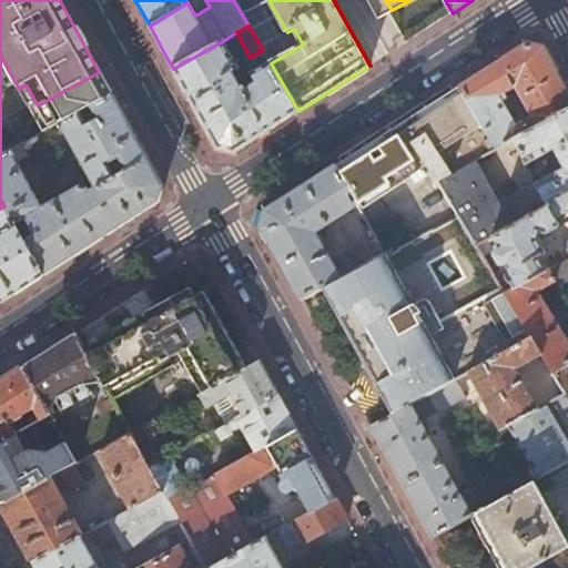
[(223,41),(173,69),(199,114),(217,149),(232,153),(298,111),(271,63),(251,73),(256,83),(243,91),(234,72),(239,70),(223,41)]
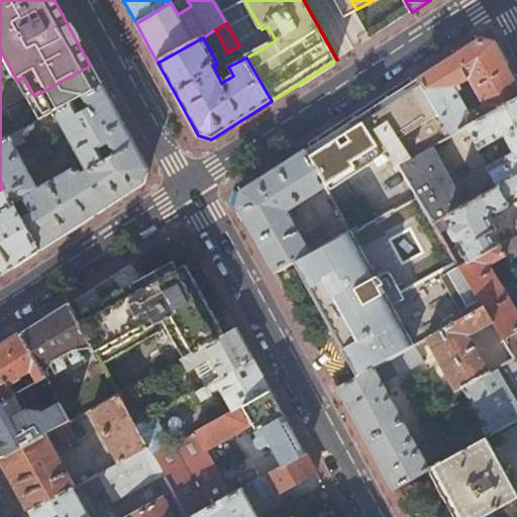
[(451,138),(516,101),(516,84),(495,44),(480,40),(443,64),(418,80),(451,138)]
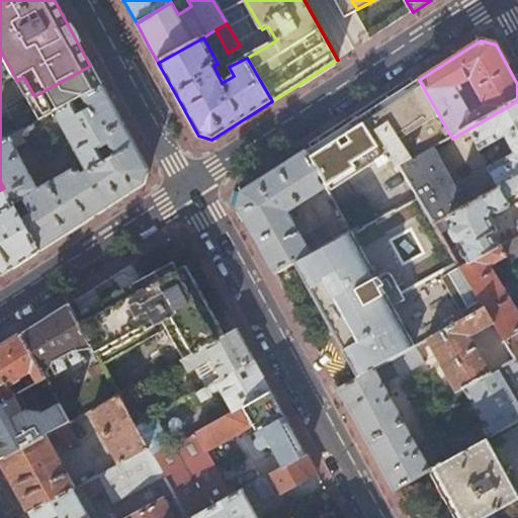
[(27,100),(39,122),(103,88),(90,66),(34,96),(27,100)]
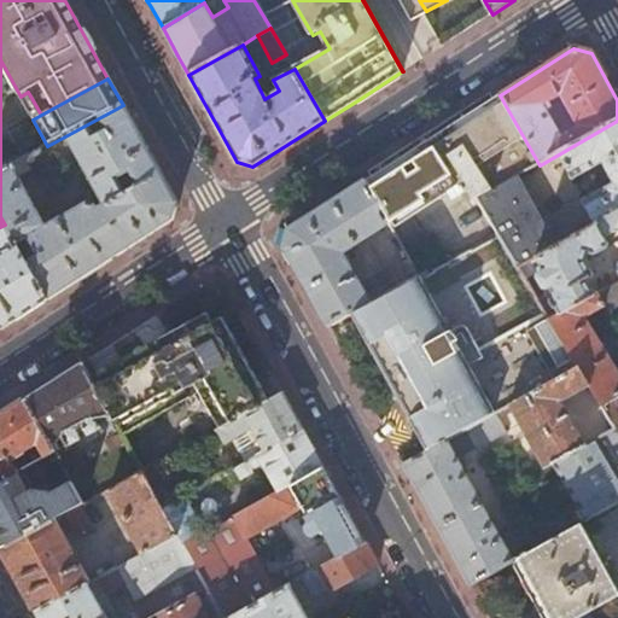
[(540,165),(500,95),(470,115),(402,158),(365,184),(389,225),(458,180),(462,188),(465,186),(473,200),(476,198),(477,199),(540,165)]
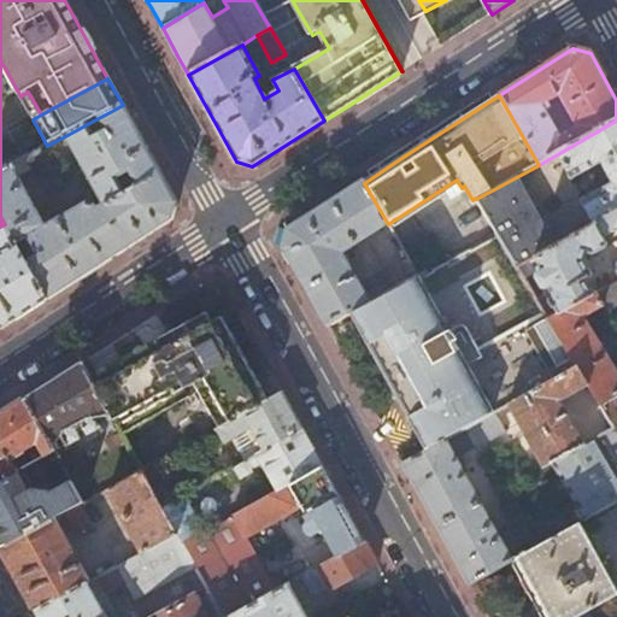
[(88,123),(115,171),(110,184),(111,187),(69,213),(40,165),(52,159),(56,164),(75,154),(64,136),(47,146),(0,170),(0,216),(5,224),(47,300),(171,219),(176,203),(154,162),(123,105),(88,123)]
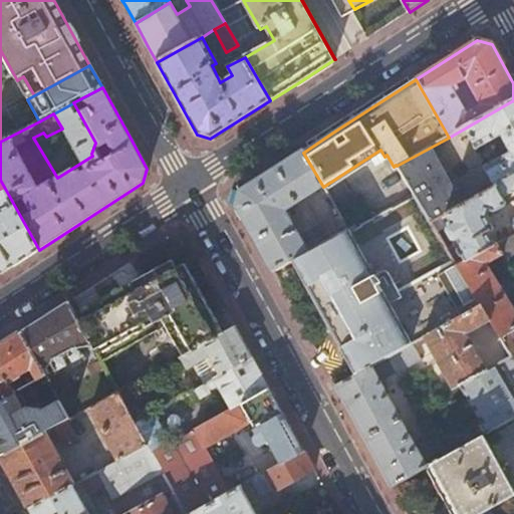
[(513,100),(449,138),(397,166),(414,195),(431,223),(464,205),(443,168),(474,151),(475,152),(477,151),(494,140),(500,137),(511,155),(505,158),(502,153),(491,159),(494,164),(484,170),(494,188),(513,177),(513,100)]
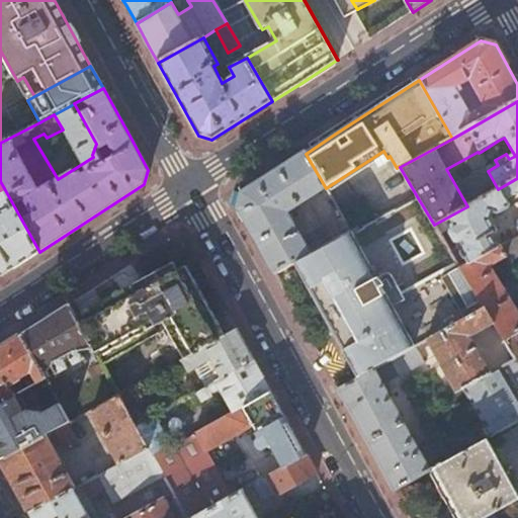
[(498,141),(506,154),(509,159),(515,156),(504,138),(498,141)]
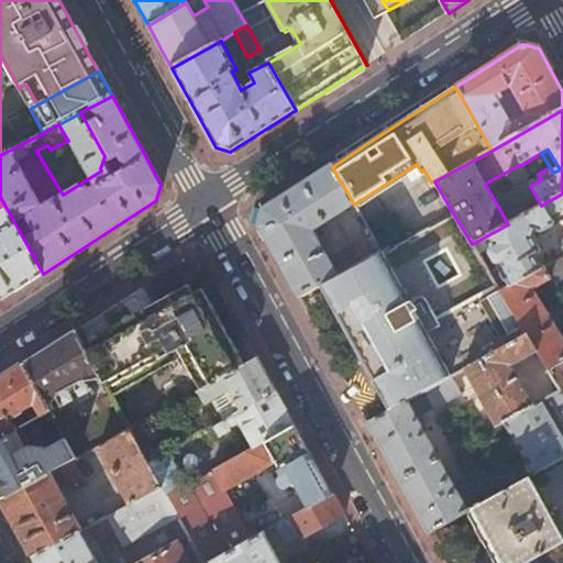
[(354,205),(332,167),(263,212),(258,228),(282,268),(298,298),(322,285),(338,277),(312,231),(354,205)]
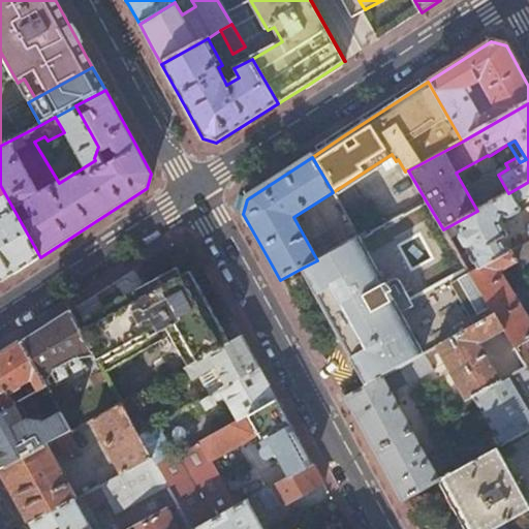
[(528,182),(508,193),(477,211),(443,229),(449,239),(454,237),(460,236),(458,239),(467,253),(460,257),(470,274),(508,253),(502,241),(505,239),(506,237),(505,235),(499,224),(502,217),(507,219),(521,212),(517,204),(527,198),(528,197),(528,225),(528,226),(528,227),(525,230),(528,237),(528,182)]
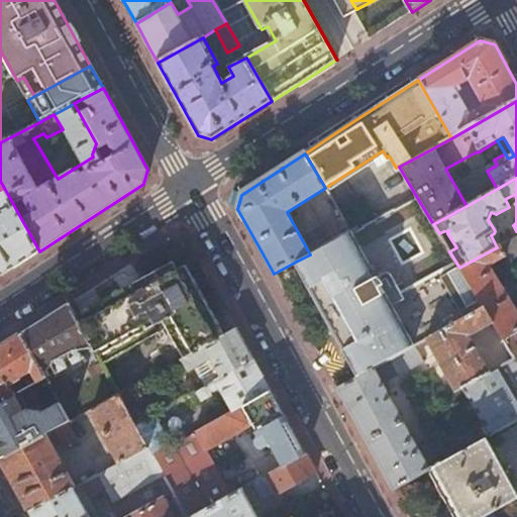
[(0,277),(7,273),(39,251),(4,188),(0,190),(0,277)]
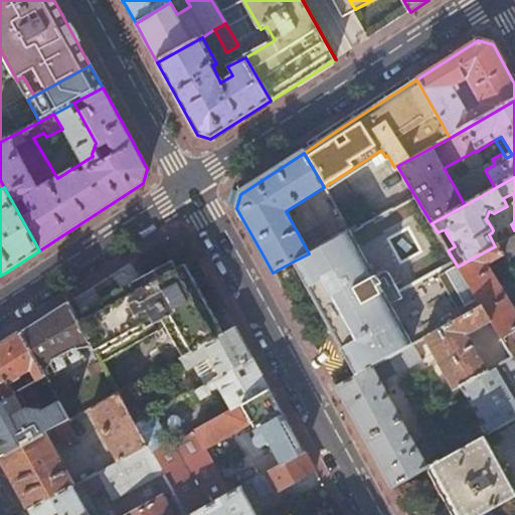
[(309,253),(295,261),(358,375),(411,346),(413,345),(424,339),(482,307),(458,267),(448,250),(438,232),(432,223),(414,195),(349,231),(309,253)]
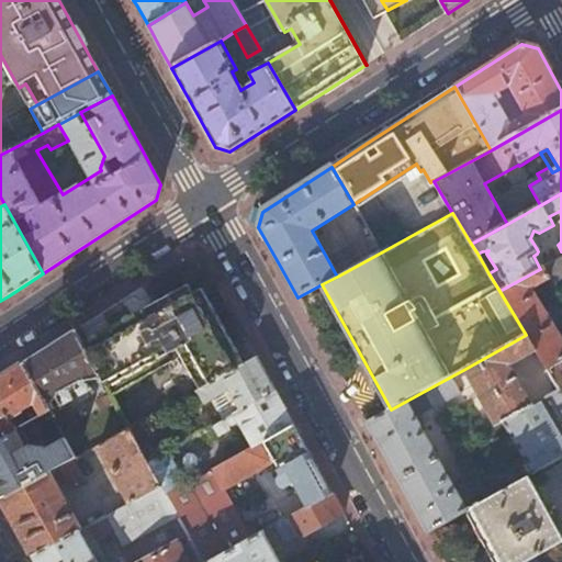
[(561,257),(540,269),(499,291),(526,335),(537,352),(547,370),(561,361),(561,339),(532,289),(548,281),(550,284),(561,277),(561,257)]
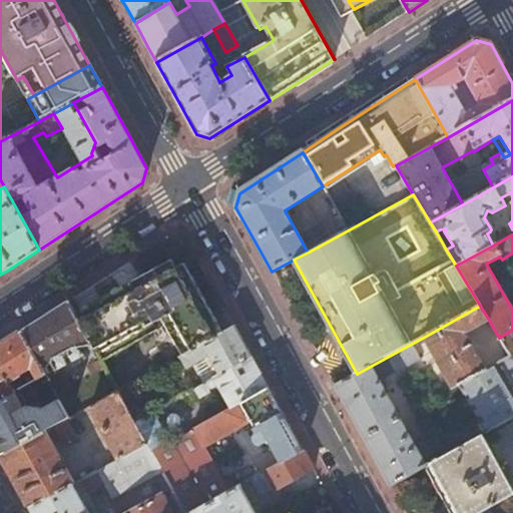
[(74,313),(96,354),(160,317),(183,355),(223,333),(184,265),(176,269),(170,259),(74,313)]
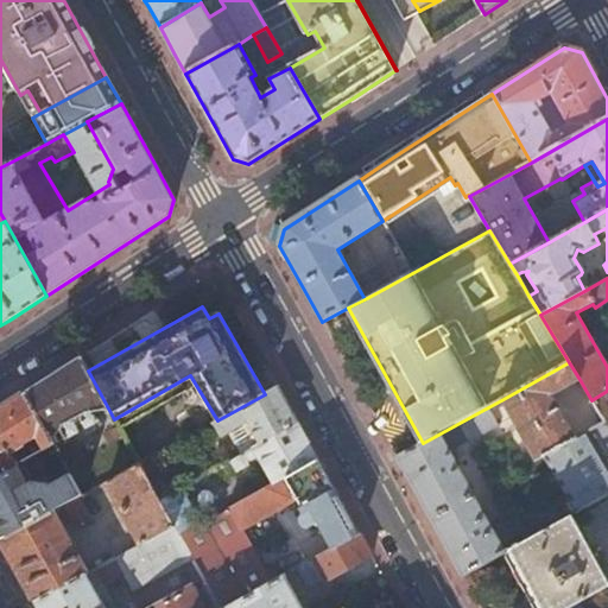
[(105,424),(114,419),(88,371),(81,359),(56,374),(24,394),(49,438),(61,431),(67,439),(80,432),(74,425),(78,422),(86,435),(96,429),(94,425),(100,422),(95,413),(97,412),(105,424)]
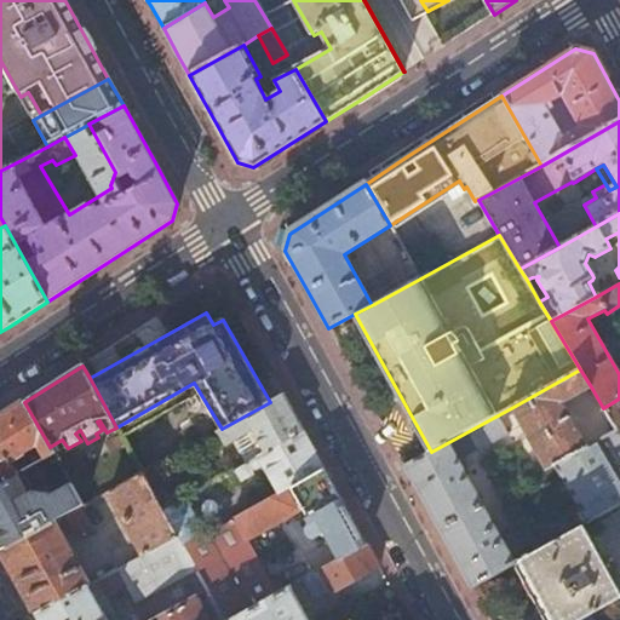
[(580,369),(511,408),(546,471),(556,465),(589,523),(619,505),(619,475),(615,468),(619,465),(619,435),(616,430),(589,447),(564,403),(592,389),(580,369)]
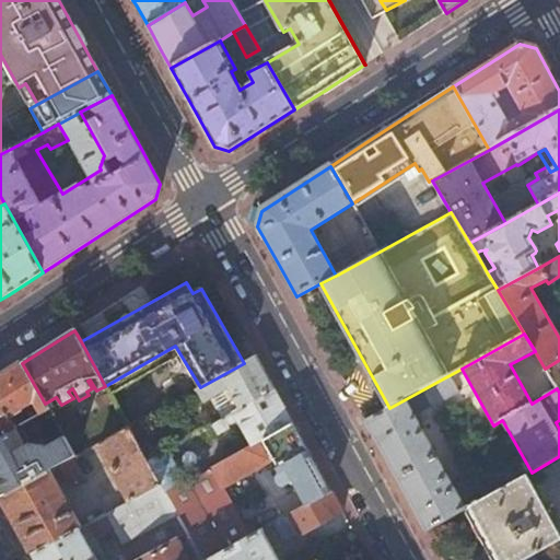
[(200,387),(196,391),(202,401),(228,388),(240,409),(273,389),(268,378),(256,357),(244,363),(200,387)]
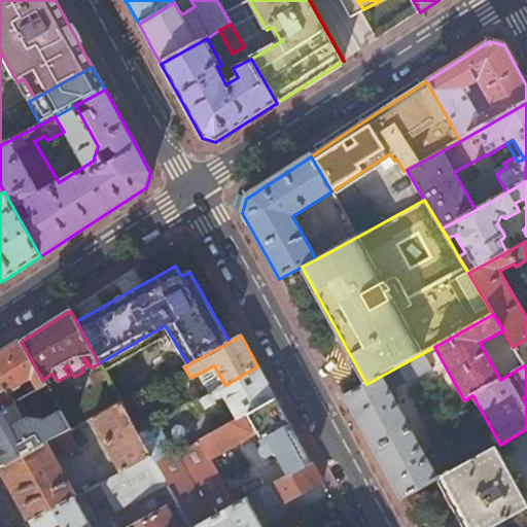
[(526,339),(513,347),(524,365),(526,370),(526,339)]
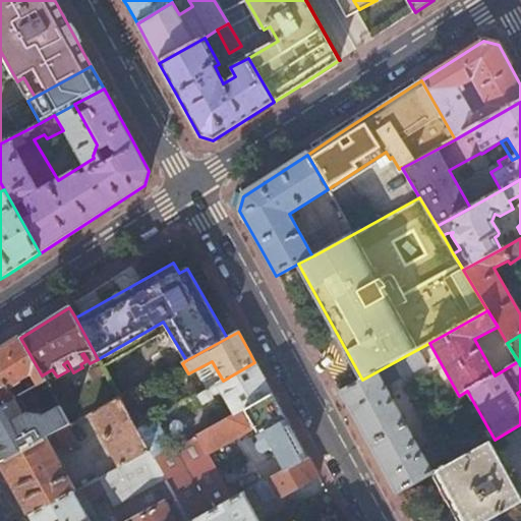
[(0,407),(15,399),(10,391),(25,382),(24,381),(31,377),(30,375),(33,375),(38,386),(45,382),(42,375),(20,338),(0,351),(0,407)]
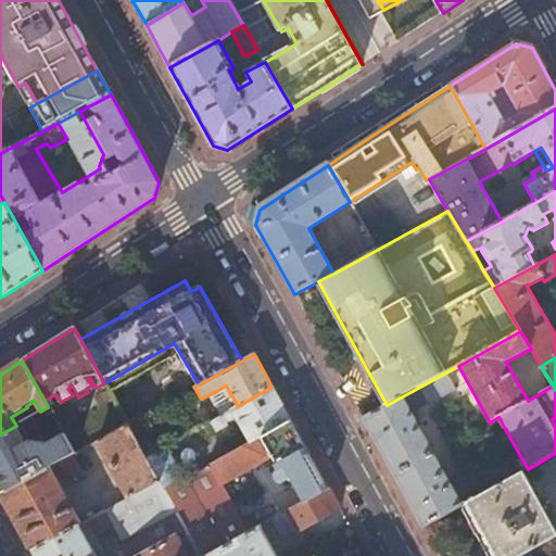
[(387,405),(364,418),(378,445),(418,517),(424,527),(463,505),(412,413),(456,390),(446,373),(444,374),(387,405)]
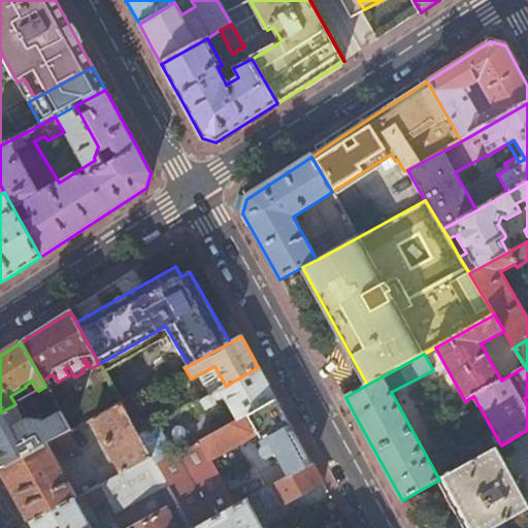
[(220,389),(237,421),(275,399),(270,389),(258,367),(226,386),(220,389)]
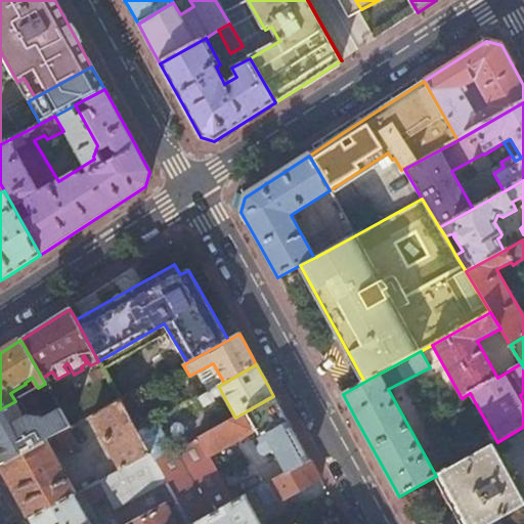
[(0,456),(0,467),(45,442),(54,437),(68,429),(71,428),(45,384),(38,388),(15,401),(0,409),(0,437),(32,419),(26,407),(35,402),(47,426),(7,447),(4,454),(0,456)]
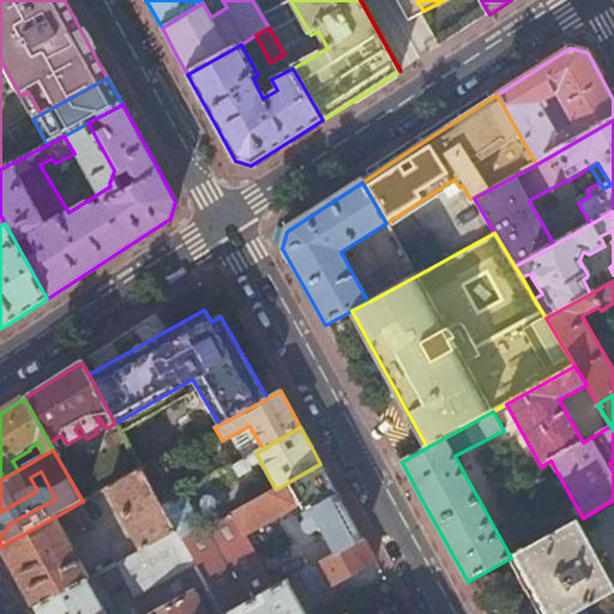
[(140,469),(161,505),(173,499),(152,463),(140,469)]
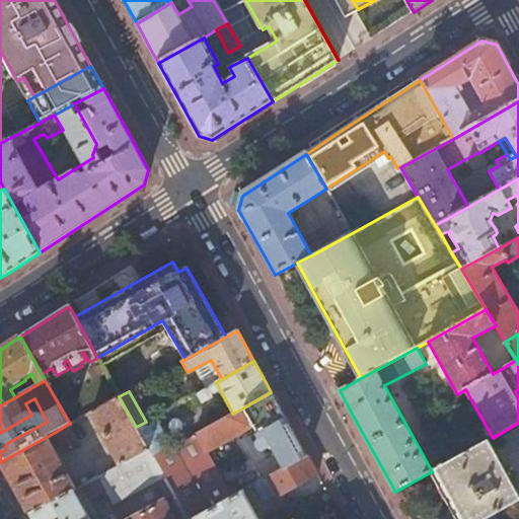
[(153,458),(174,497),(187,518),(191,518),(231,497),(207,452),(253,427),(257,433),(254,435),(257,440),(254,442),(254,445),(255,447),(256,449),(261,450),(264,450),(270,447),(282,469),(306,456),(290,427),(271,392),(233,414),(187,439),(153,458)]
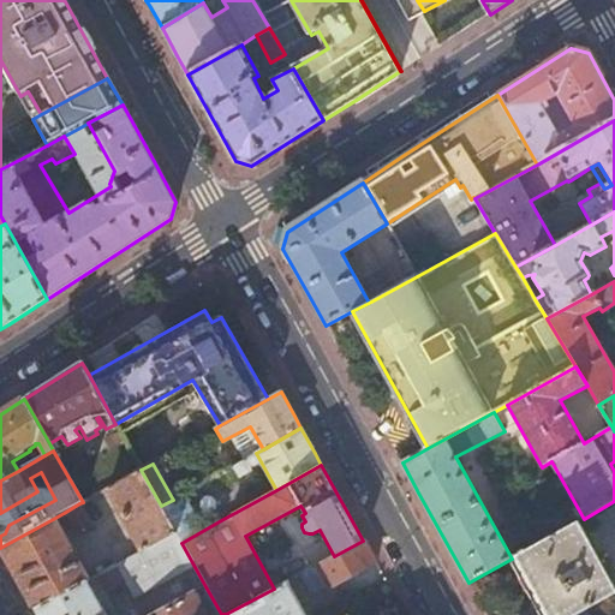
[(142,550),(168,536),(175,532),(161,506),(141,470),(107,489),(142,550)]
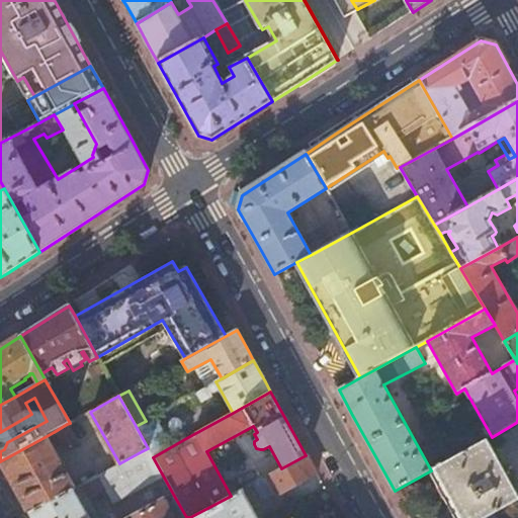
[(136,426),(148,448),(153,457),(186,438),(169,408),(146,421),(136,426)]
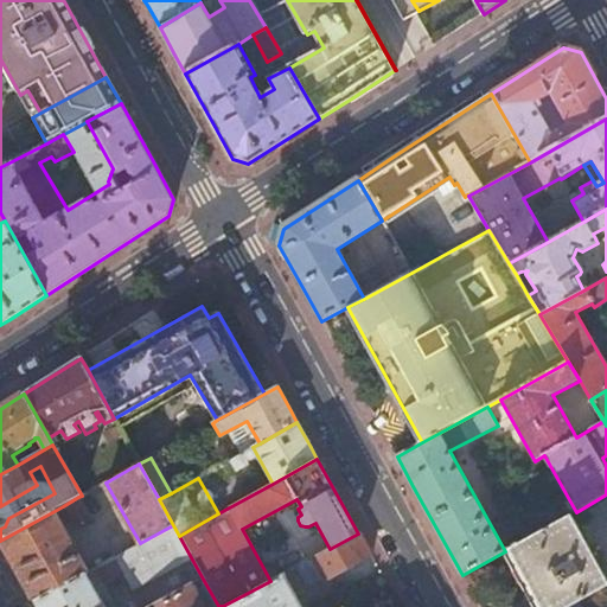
[(78,497),(63,506),(76,529),(91,519),(78,497)]
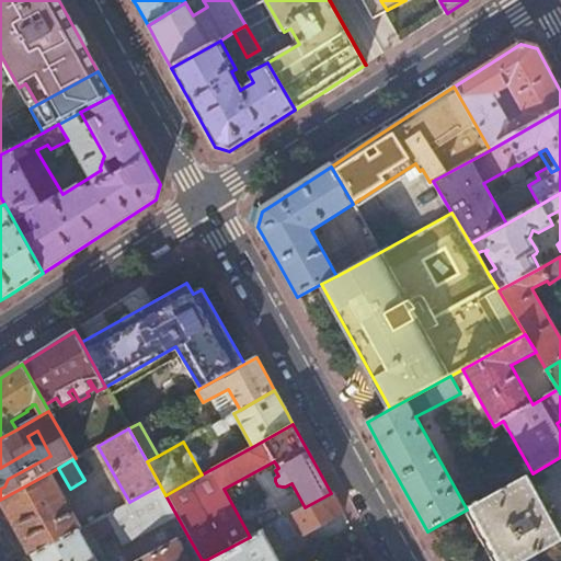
[(0,500),(15,527),(32,557),(80,529),(48,473),(0,500)]
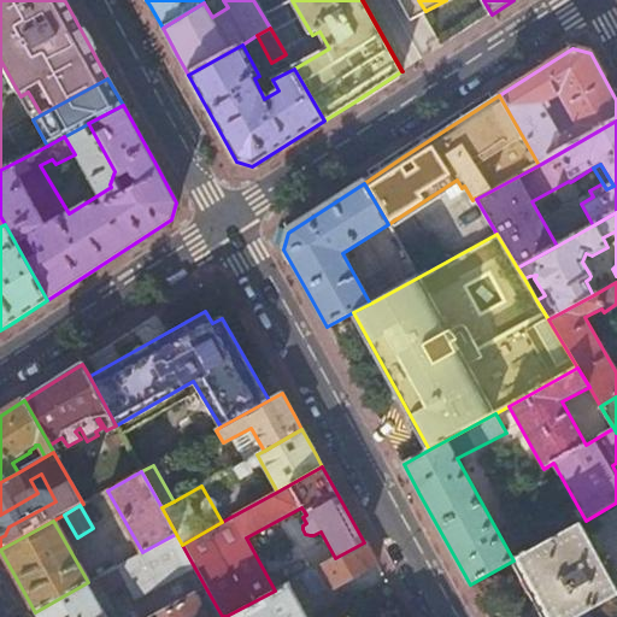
[(529,552),(518,558),(550,616),(577,616),(588,612),(616,595),(616,591),(581,523),(529,552)]
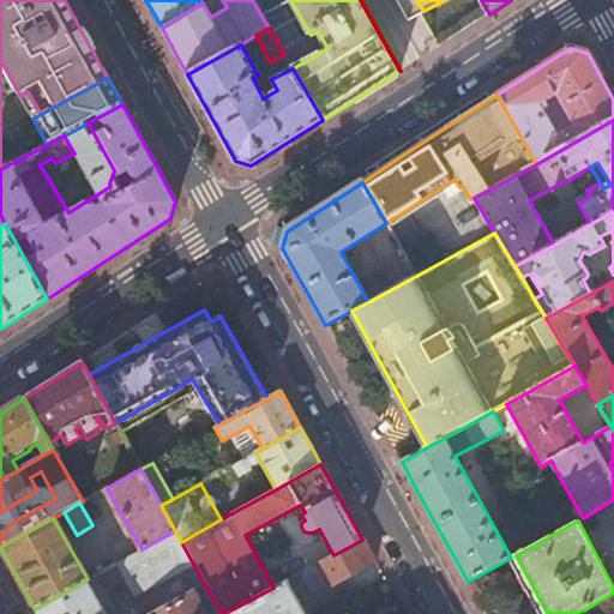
[(142,549),(115,564),(133,596),(186,567),(168,535),(142,549)]
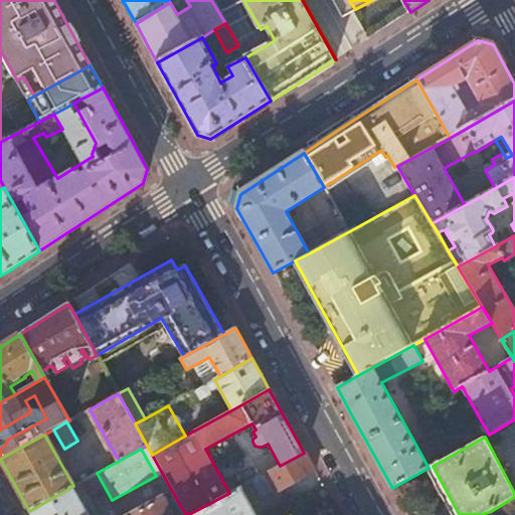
[(304,453),(280,466),(250,482),(258,494),(273,486),(276,492),(314,471),(312,467),(304,453)]
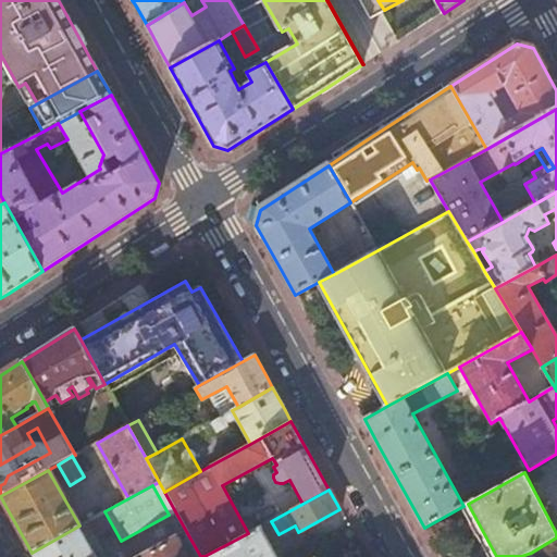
[(465,497),(468,504),(478,498),(474,493),(465,497)]
